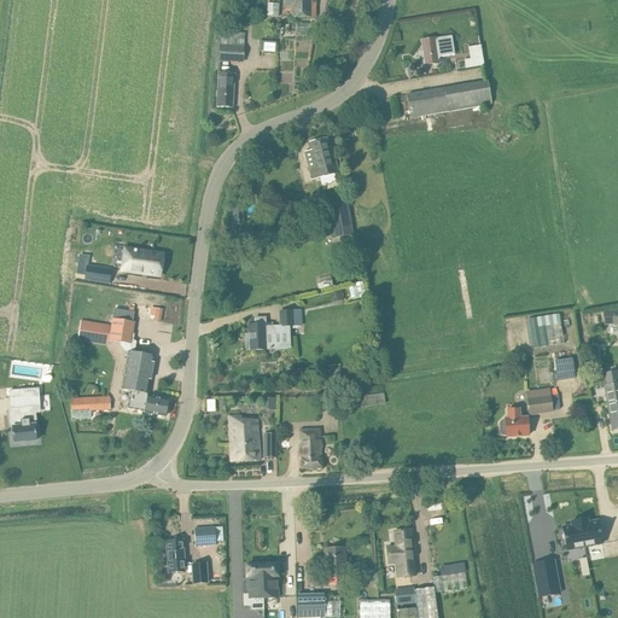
[(310,0),(284,0),(285,13),(291,12),(291,17),(310,18),(310,0)]
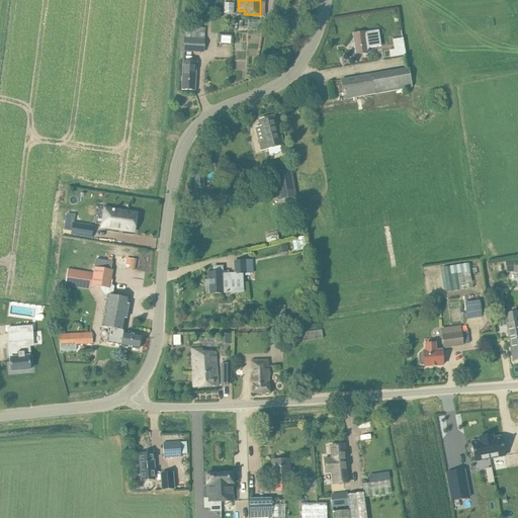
[(224,3),(223,13),(234,14),(234,3),(224,3)]
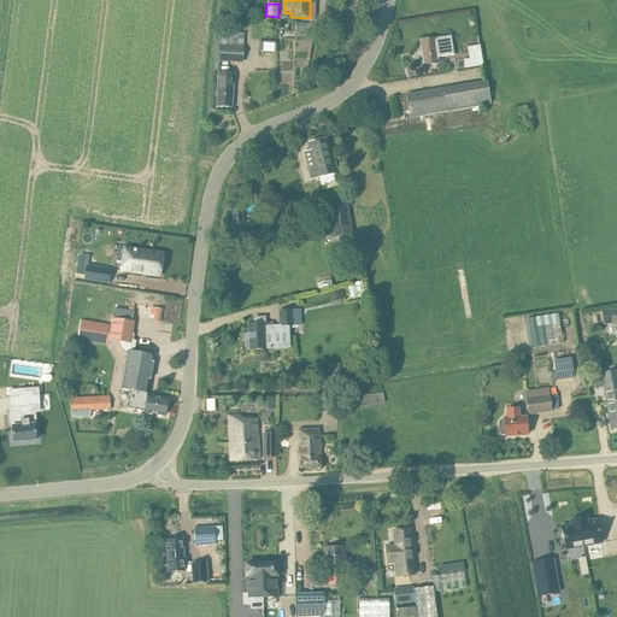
[(219,31),(218,62),(244,63),(245,33),(219,31)]
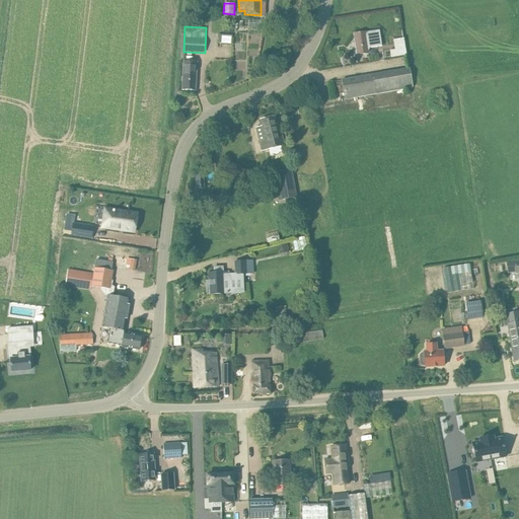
[(379,29),(354,33),(356,46),(354,47),(355,54),(357,54),(357,55),(368,53),(368,50),(369,48),(381,46),(379,29)]
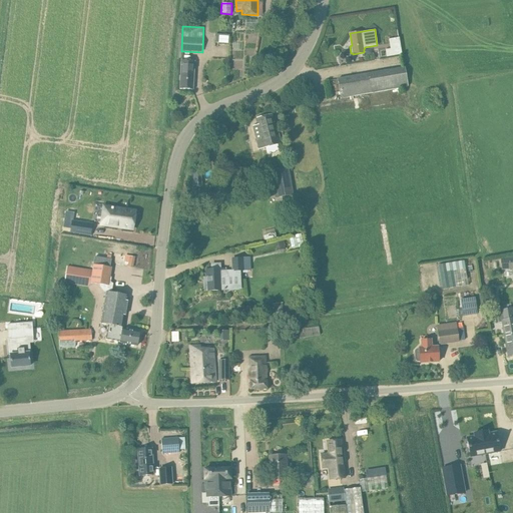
[(228,43),(229,35),(215,34),(215,42),(228,43)]
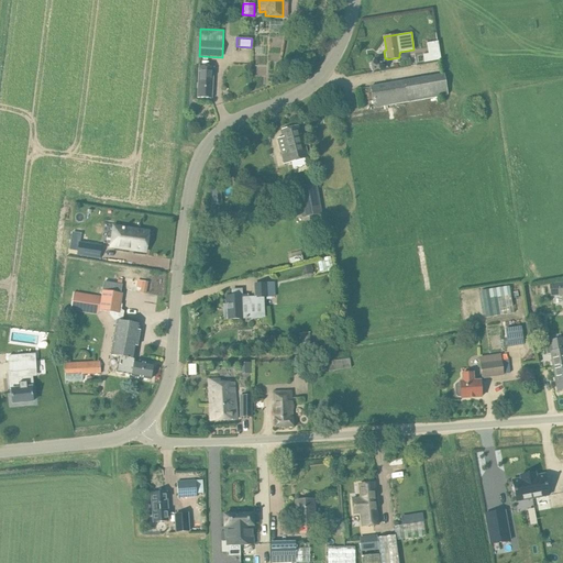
[(427,42),(428,54),(422,54),(423,61),(439,61),(439,41),(427,42)]
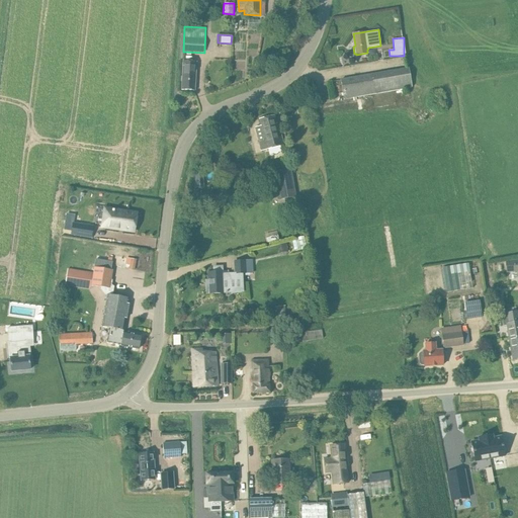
[(194,90),(196,62),(183,61),(181,89),(194,90)]
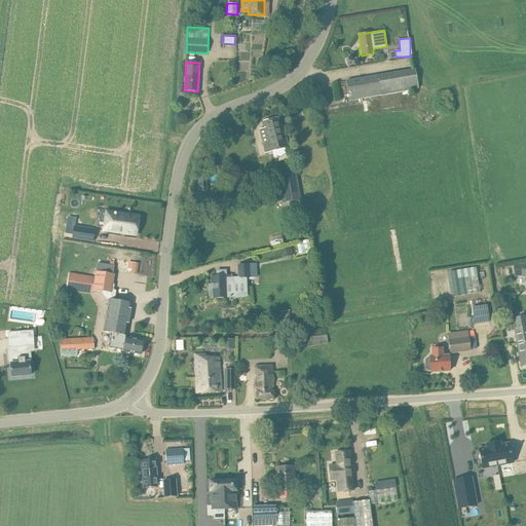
[(344,80),(347,100),(417,88),(413,68),(344,80)]
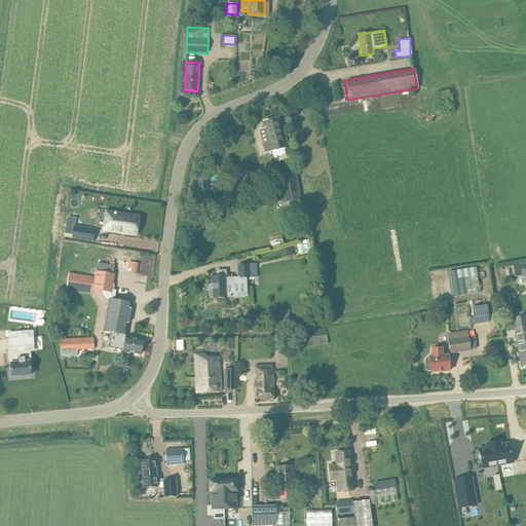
[(258,129),(264,154),(289,147),(284,128),(282,128),(278,117),(260,122),(261,129),(258,129)]
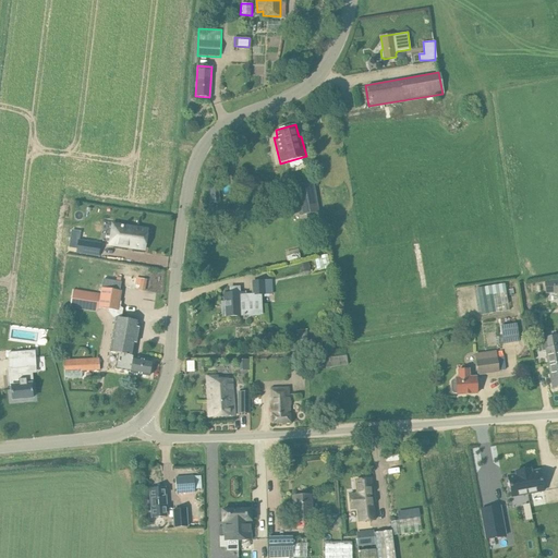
[(319,213),(314,184),(294,187),(300,216),(319,213)]
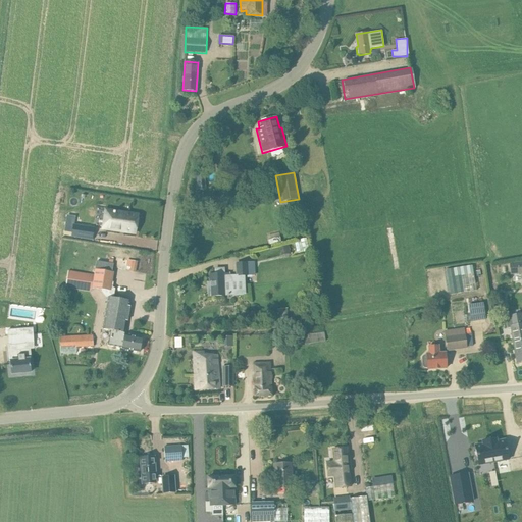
[(106,228),(135,233),(138,216),(108,211),(106,228)]
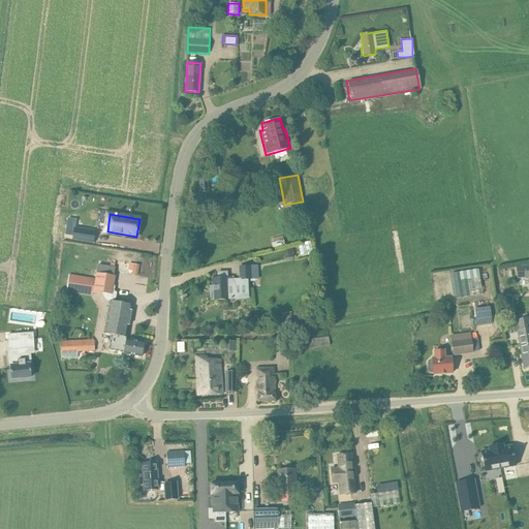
[(71,239),(89,239),(89,230),(72,229),(71,239)]
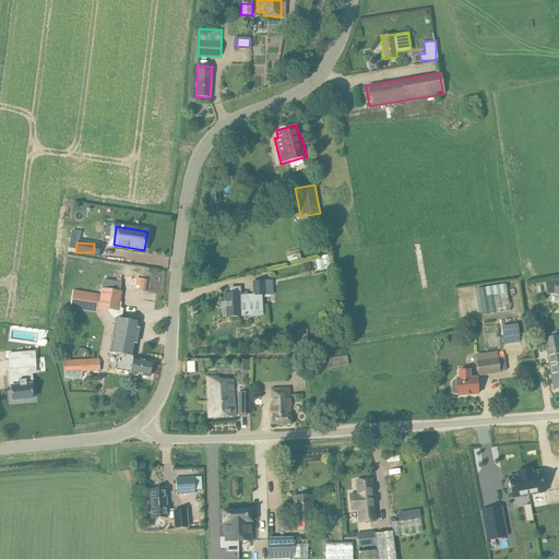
[(298,250),(286,253),(288,262),(300,260),(298,250)]
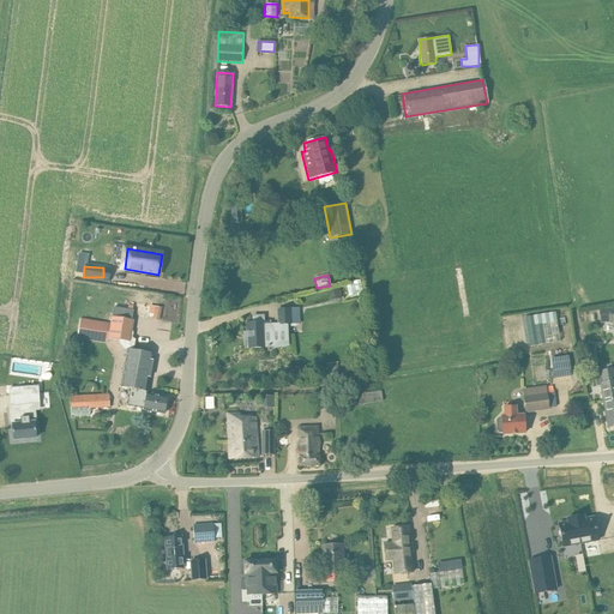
[(112,307),(110,317),(132,320),(133,311),(112,307)]
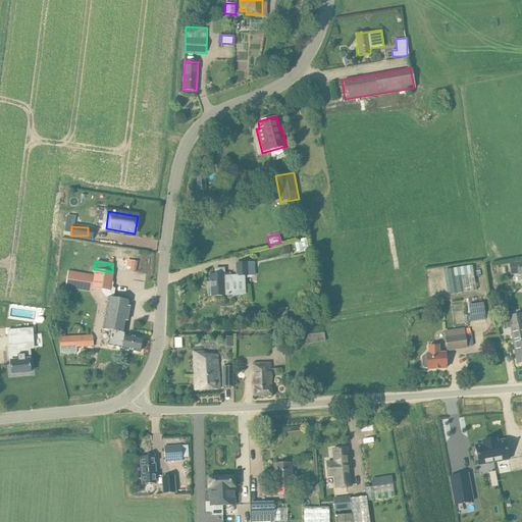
[(238,276),(238,279),(244,279),(246,279),(246,275),(254,275),(254,262),(235,263),(236,277),(238,276)]
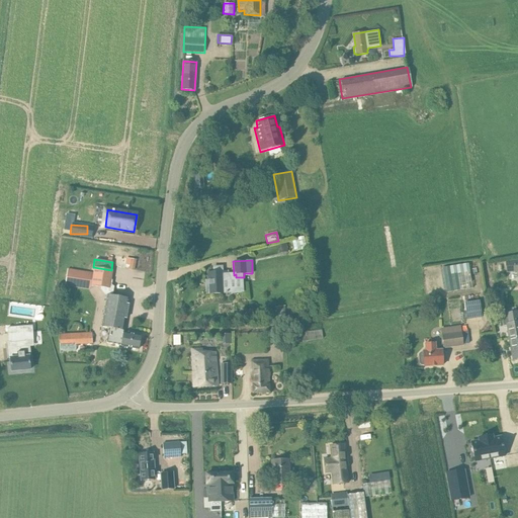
[(517,268),(517,273),(517,261),(507,262),(508,269),(517,268)]
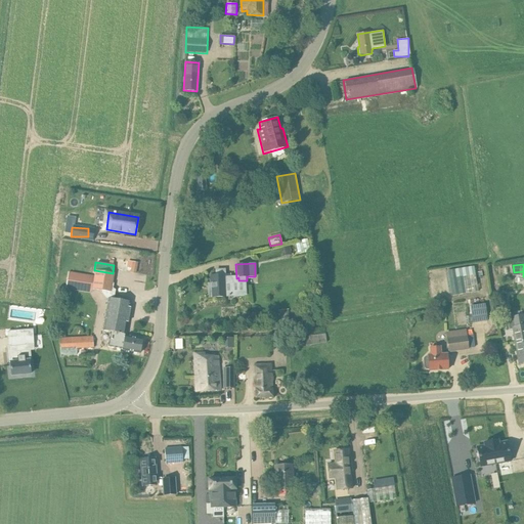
[(447,270),(451,296),(477,291),(473,266),(447,270)]
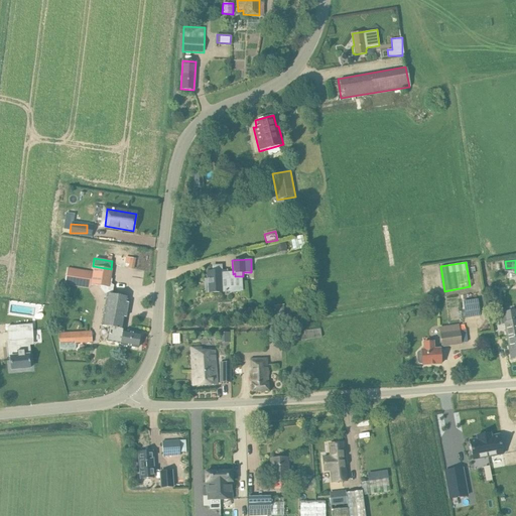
[(205,282),(206,293),(222,292),(222,283),(227,283),(227,274),(226,270),(221,270),(221,265),(211,266),(211,271),(206,271),(207,282),(205,282)]
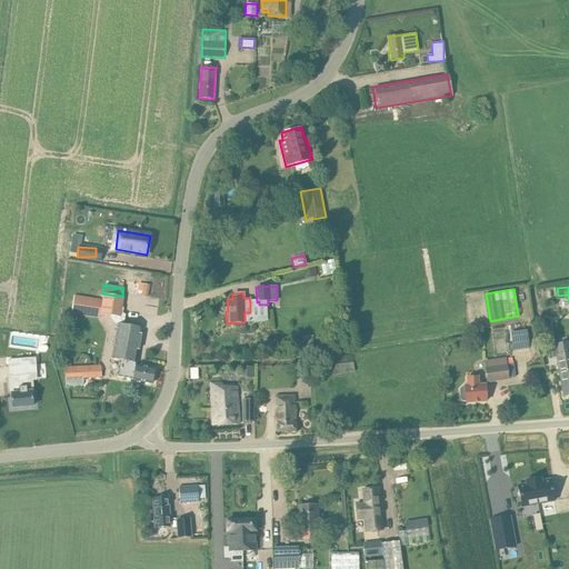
[(71,315),(96,318),(100,315),(119,317),(122,297),(102,293),(101,299),(75,296),(71,315)]
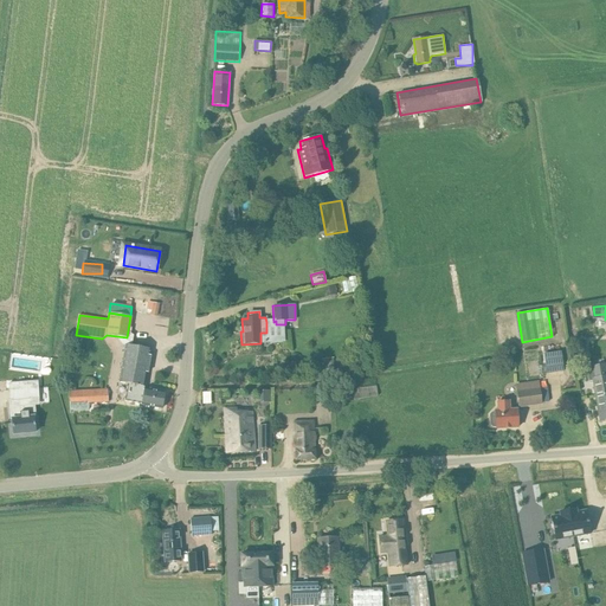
[(274,322),(266,322),(266,333),(260,333),(260,343),(284,341),(283,324),(276,324),(276,321),(274,322)]
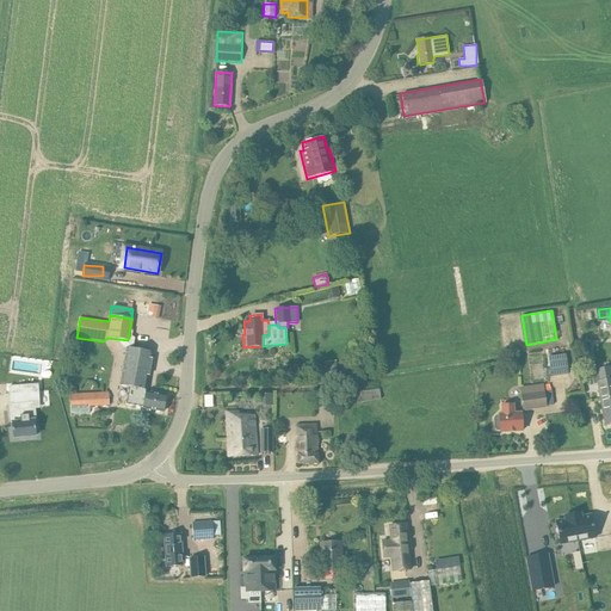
[(149,358),(150,351),(125,347),(118,386),(129,387),(135,388),(133,406),(164,412),(164,409),(166,408),(166,405),(165,402),(166,397),(143,394),(147,375),(149,376),(153,358),(149,358)]
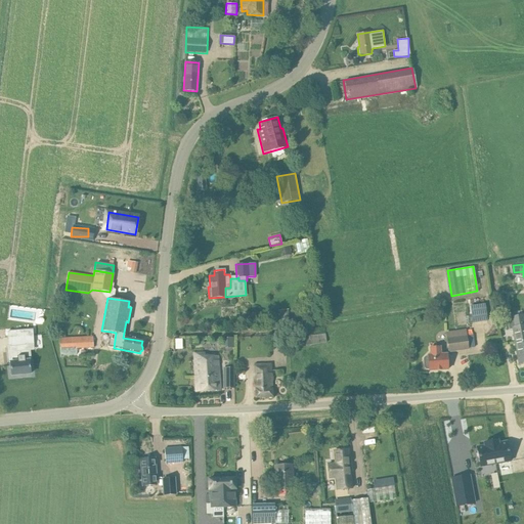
[(487,321),(485,303),(470,305),(472,323),(487,321)]
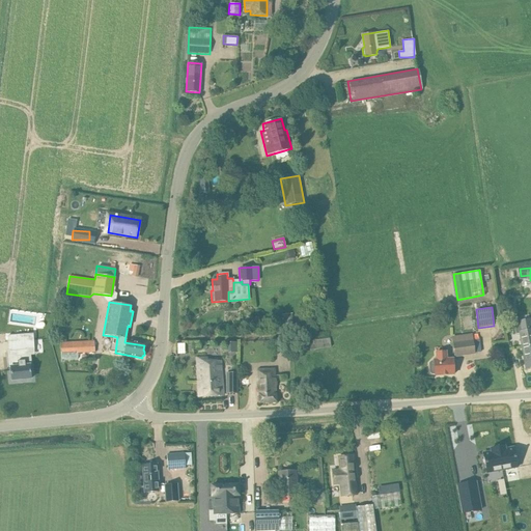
[(283,326),(294,325),(292,313),(282,314),(283,326)]
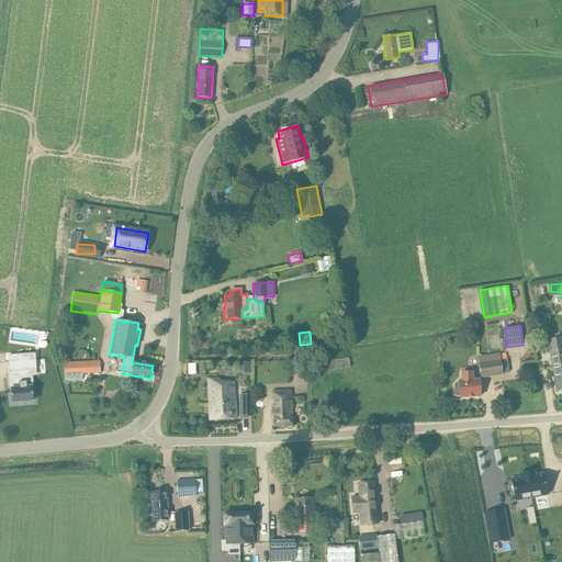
[(551,344),(546,345),(547,353),(550,352),(552,368),(561,367),(561,338),(551,340),(551,344)]
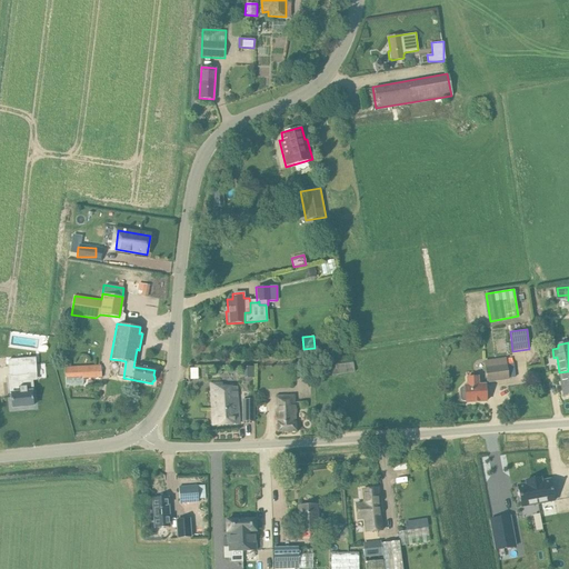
[(483,361),(487,383),(509,380),(509,379),(516,378),(515,365),(507,366),(506,358),(483,361)]
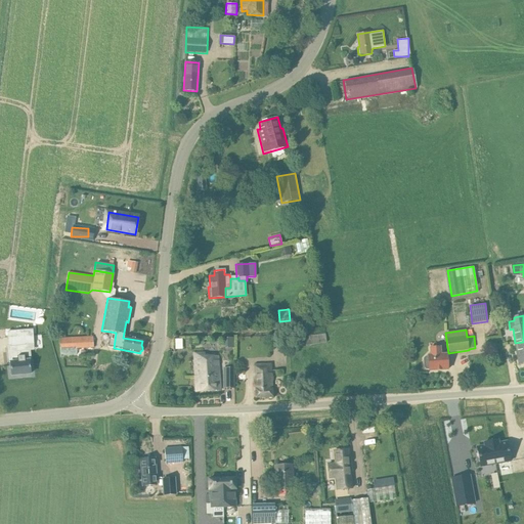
[(116,333),(111,332),(107,347),(114,348),(116,333)]
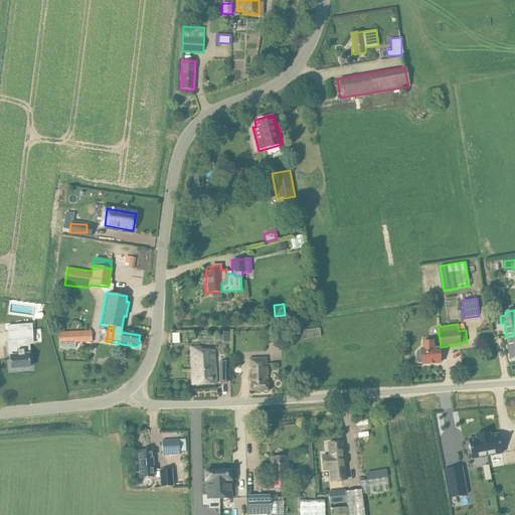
[(320,328),(300,331),(301,339),(321,337),(320,328)]
